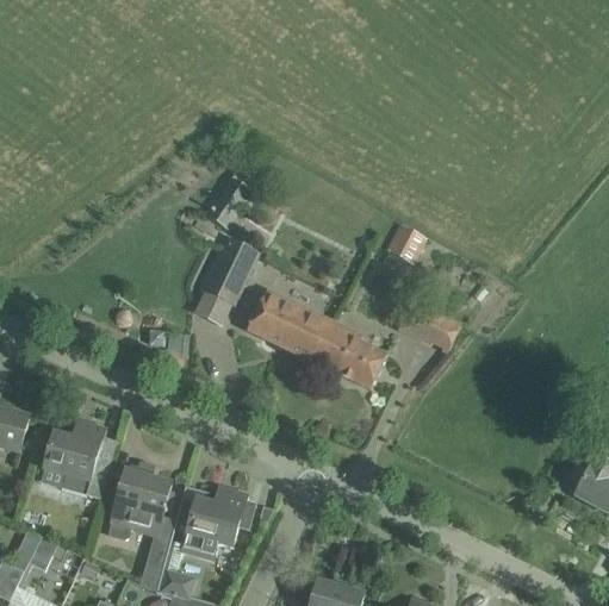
[(224,226),(252,192),(232,176),(205,211),(224,226)]
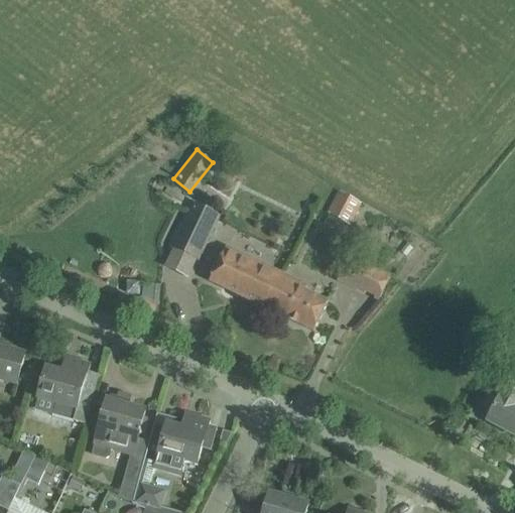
[(348,223),(360,202),(338,189),(327,211),(348,223)]
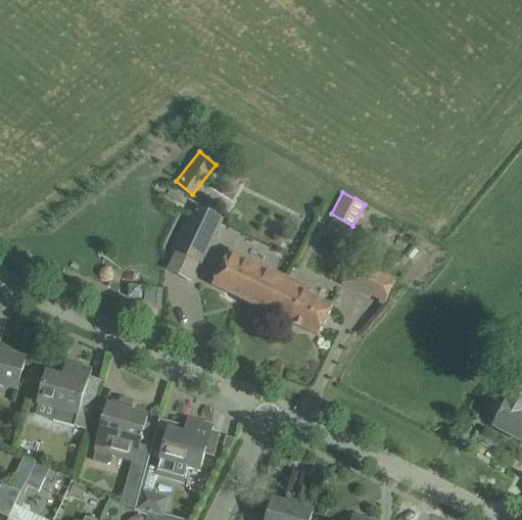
[(192,203),(171,247),(199,262),(221,217),(192,203)]
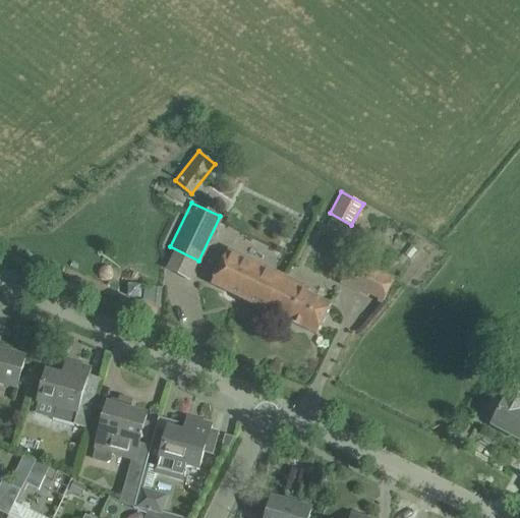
[(227,247),(219,264),(211,282),(268,309),(284,275),(227,247)]
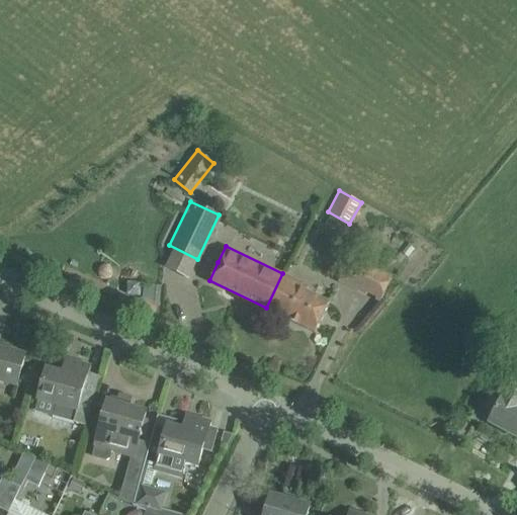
[(390,277),(349,257),(338,280),(378,299),(390,277)]
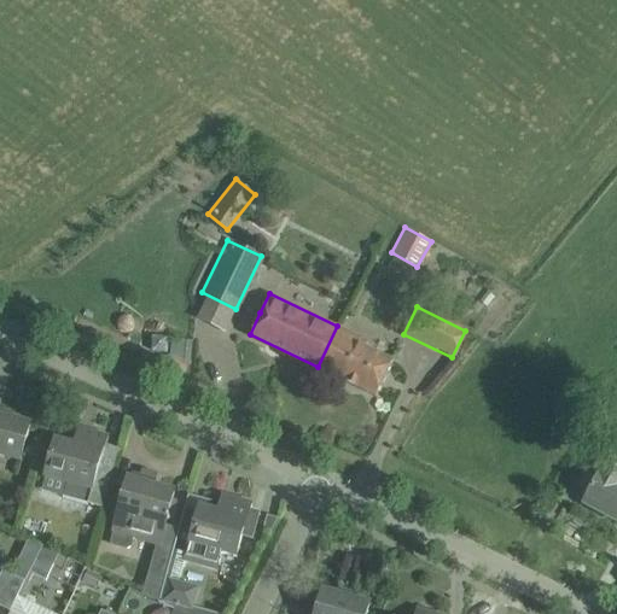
[(337,326),(318,367),(374,395),(391,360),(364,346),(367,340),(337,326)]
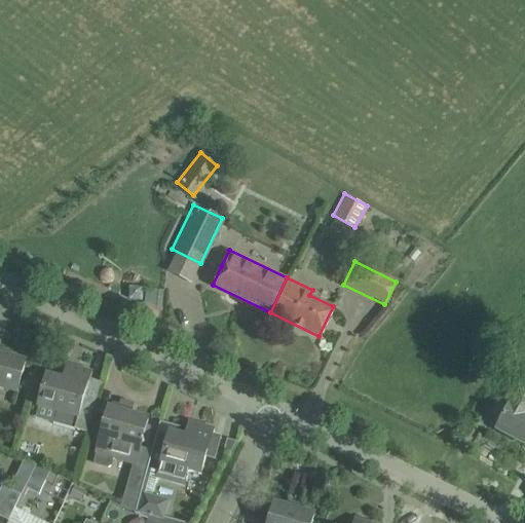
[(0,384),(15,389),(19,380),(24,361),(0,352),(0,384)]
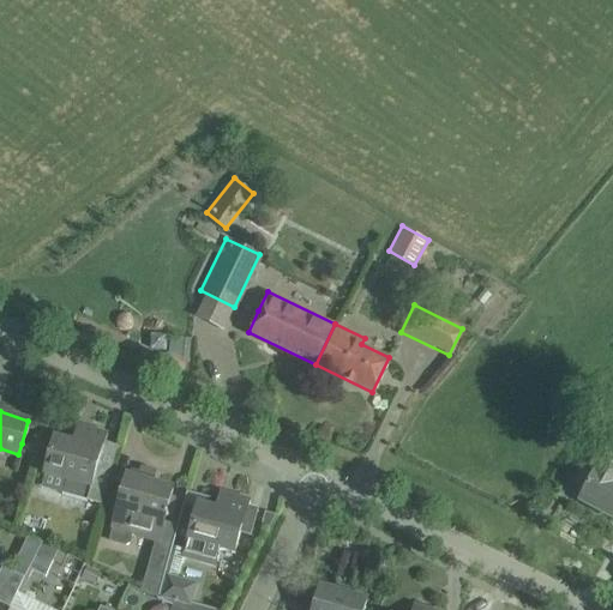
[(53,436),(47,459),(43,471),(66,477),(61,493),(102,502),(115,451),(100,447),(103,433),(86,428),(83,445),(53,436)]
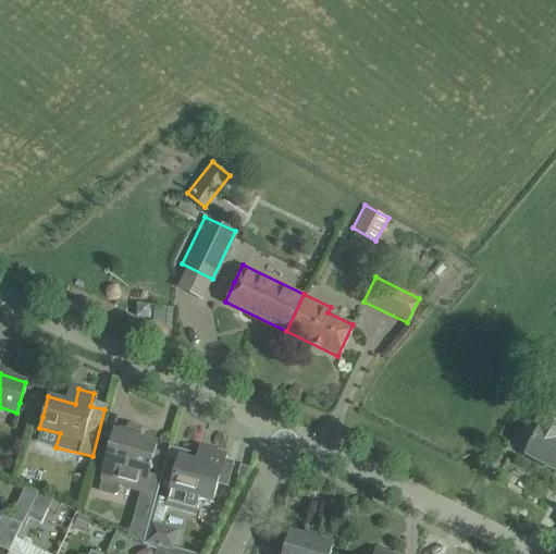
[(539,427),(529,421),(521,436),(530,441),(524,453),(526,453),(527,452),(555,467),(555,421),(544,416),(539,427)]
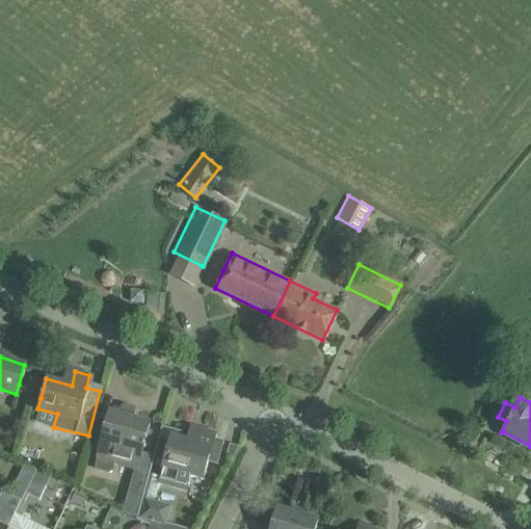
[(121,509),(135,517),(140,496),(153,453),(140,450),(142,443),(147,444),(151,429),(147,428),(148,422),(131,418),(132,411),(112,405),(110,412),(108,412),(96,456),(93,468),(107,472),(111,469),(113,463),(133,469),(121,509)]
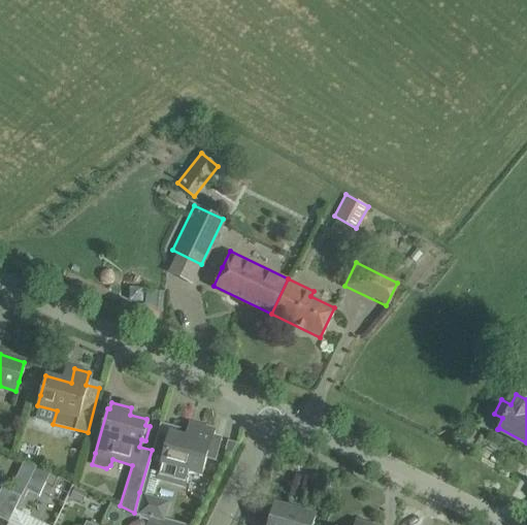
[(152,450),(144,473),(150,474),(157,477),(183,484),(187,470),(200,473),(205,455),(212,457),(219,437),(210,434),(212,429),(198,426),(194,439),(184,437),(169,433),(164,449),(153,446),(152,450)]
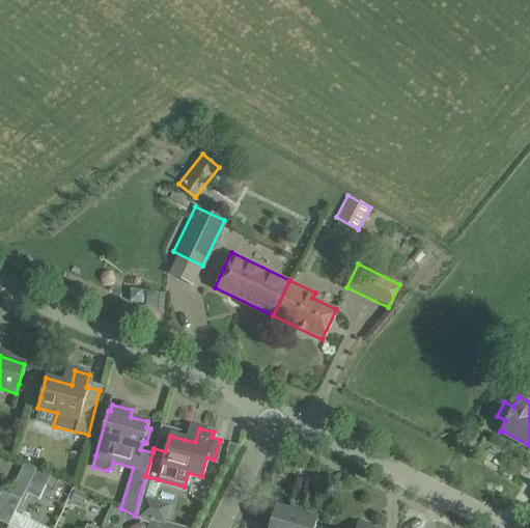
[(35,468),(24,491),(37,497),(49,474),(35,468)]
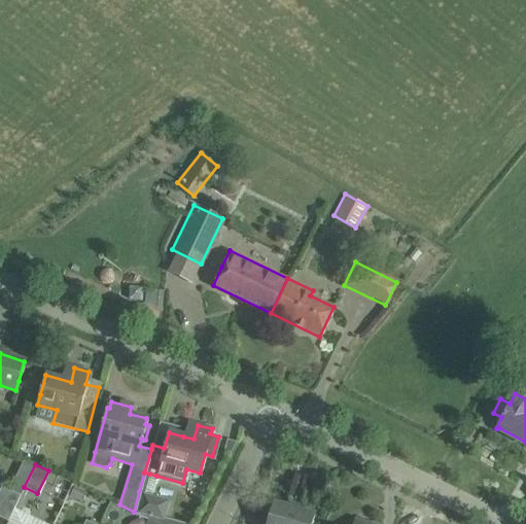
[(68,494),(80,500),(85,491),(73,484),(68,494)]
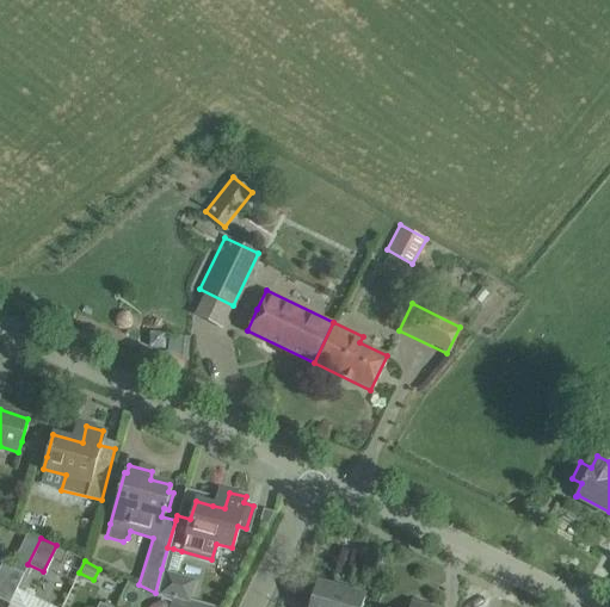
[(0,598),(8,602),(16,587),(23,571),(0,562),(0,598)]
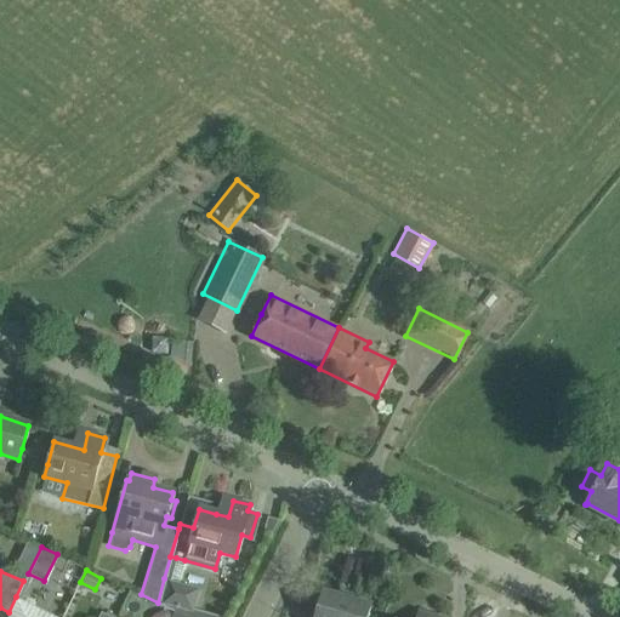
[(164,578),(158,603),(174,611),(187,616),(191,616),(193,607),(199,587),(178,582),(170,580),(164,578)]
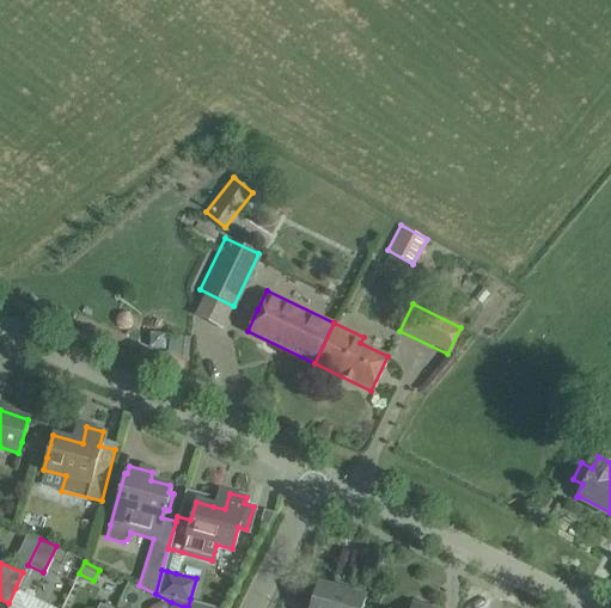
[(360,607),(364,596),(318,583),(316,589),(310,587),(303,607),(360,607)]
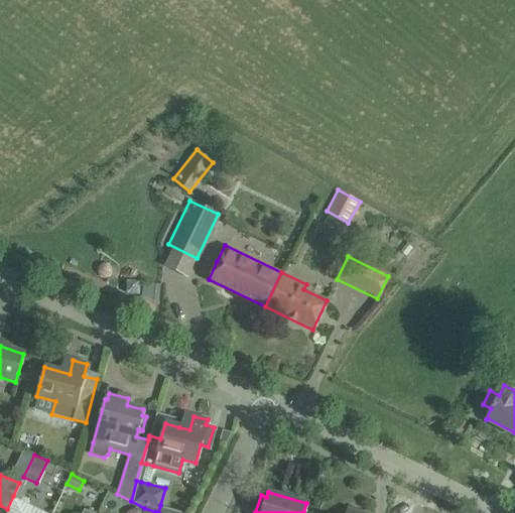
[(48,512),(13,496),(7,509),(5,512),(48,512)]
